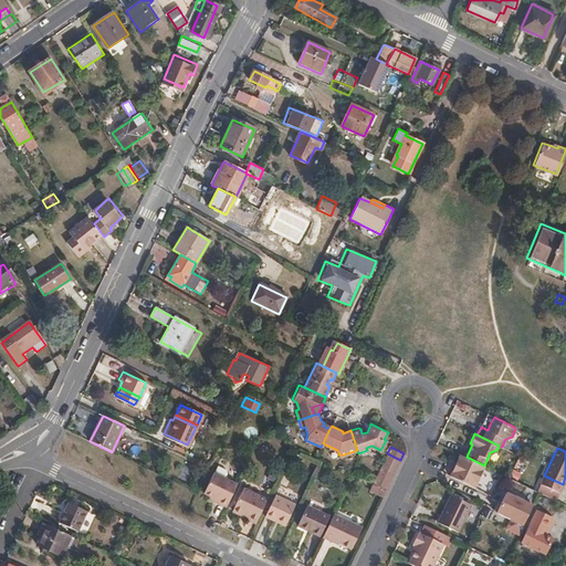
[(400,460),(387,453),(384,461),(397,468),(400,460)]
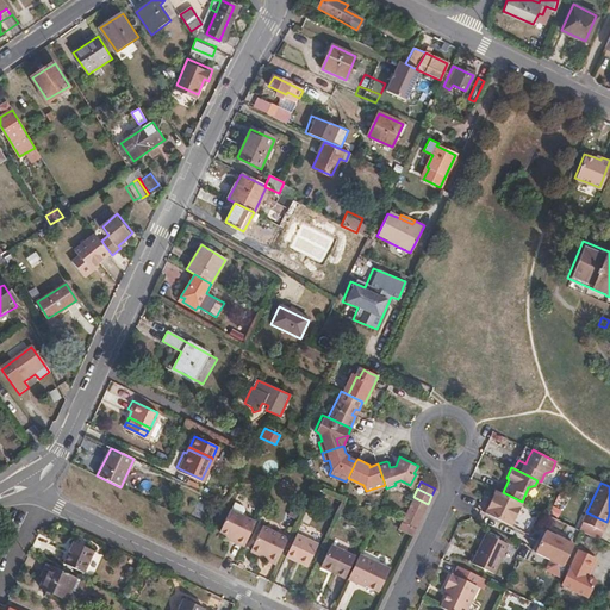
[(485,512),(512,526),(522,502),(503,492),(496,489),(485,512)]
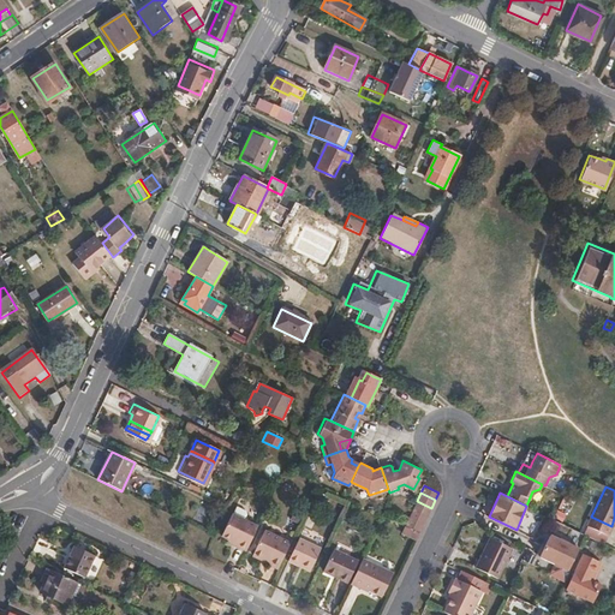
[(431,508),(417,501),(412,508),(427,515),(431,508)]
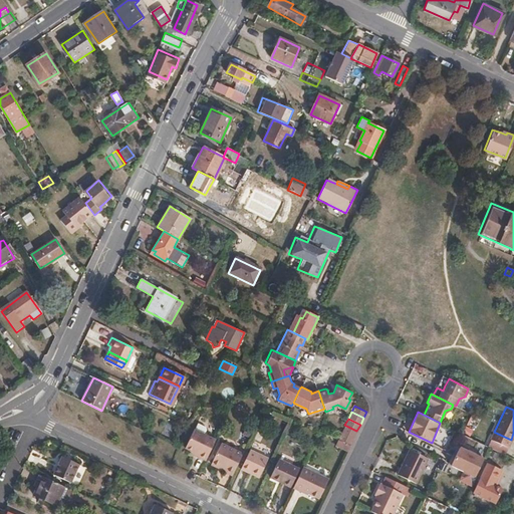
[(195,430),(194,430),(186,447),(199,454),(199,456),(206,459),(216,439),(205,434),(207,429),(206,426),(198,423),(195,430)]
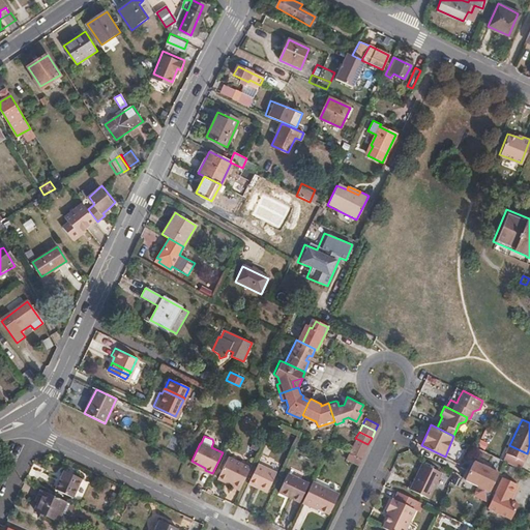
[(355,438),(352,445),(364,451),(367,444),(355,438)]
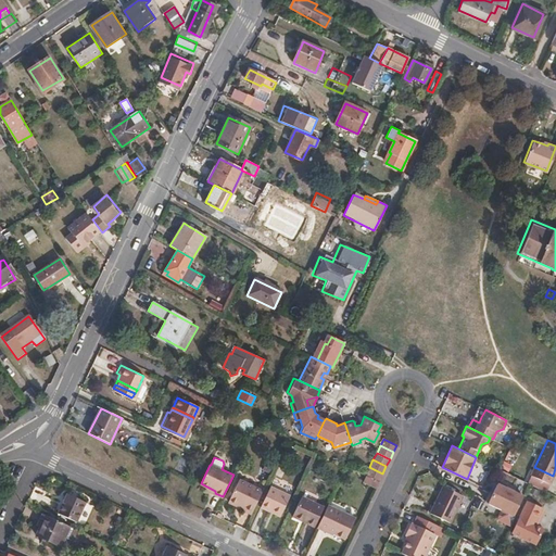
[(509,471),(512,464),(502,460),(500,468),(509,471)]
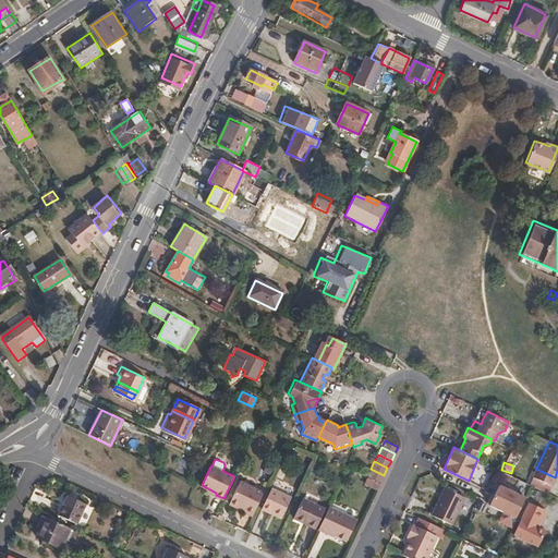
[(371,469),(367,476),(375,480),(380,483),(384,475),(371,469)]
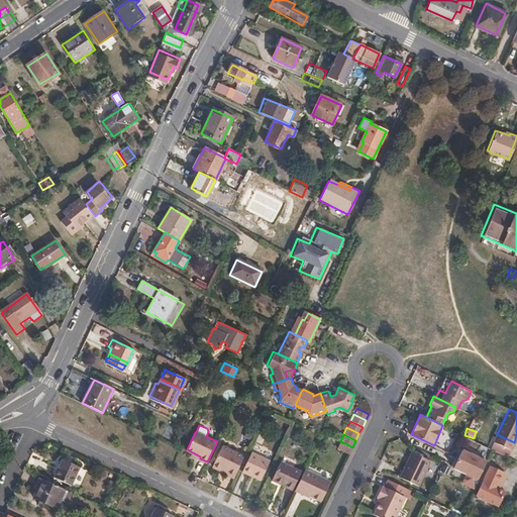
[(347,444),(340,441),(337,447),(345,451),(347,444)]
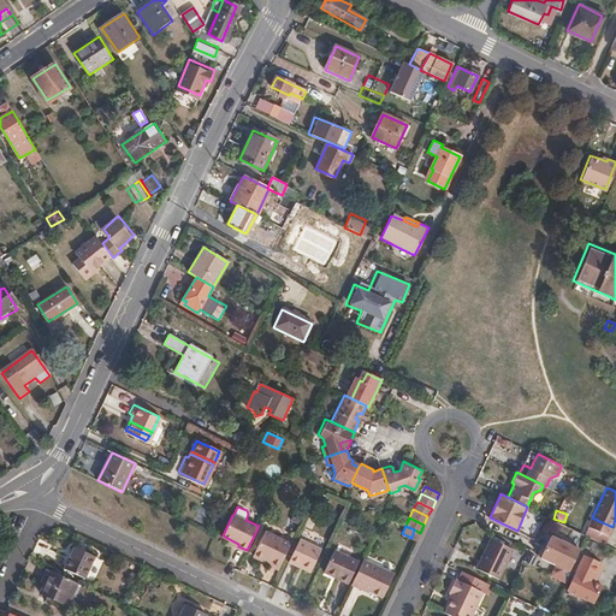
[(268,564),(278,569),(291,543),(266,529),(254,554),(270,562),(268,564)]
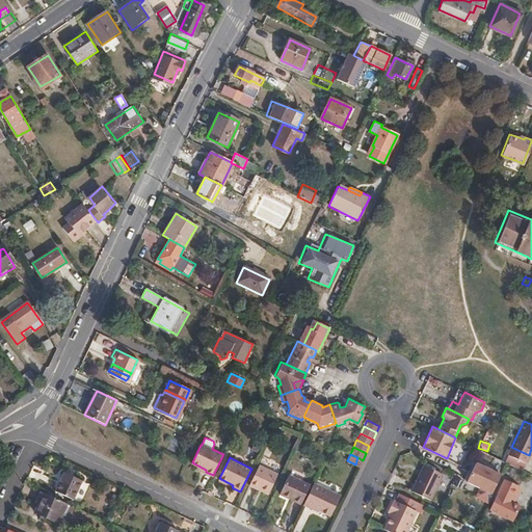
[(482,466),(475,461),(466,480),(489,493),(499,473),(489,469),(490,468),(482,464),(482,466)]
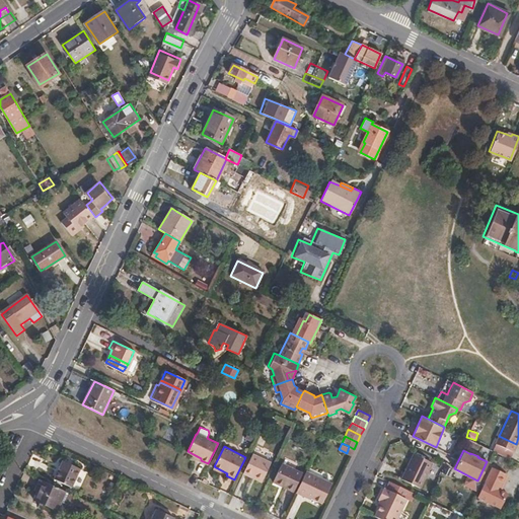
[(262,478),(270,461),(251,453),(242,472),(250,476),(251,474),(262,478)]
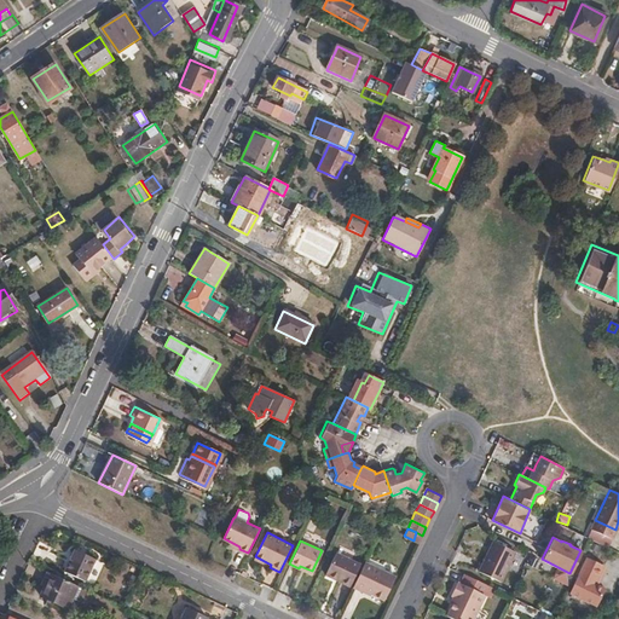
[(516,551),(493,541),(479,571),(502,580),(516,551)]
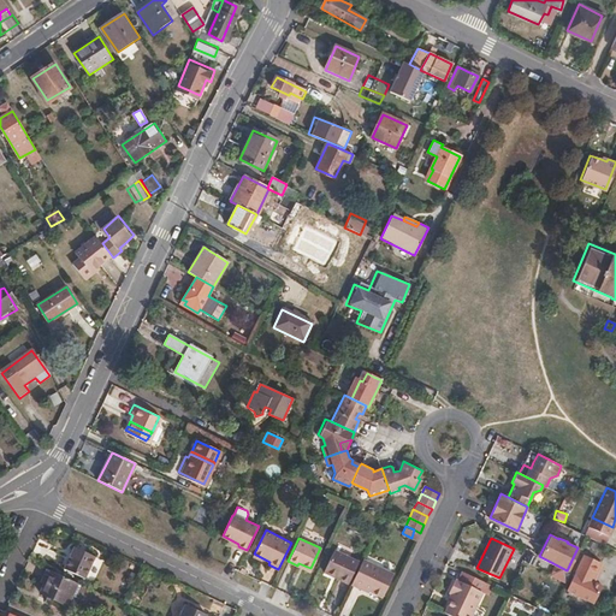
[(98,557),(76,548),(66,569),(87,579),(98,557)]
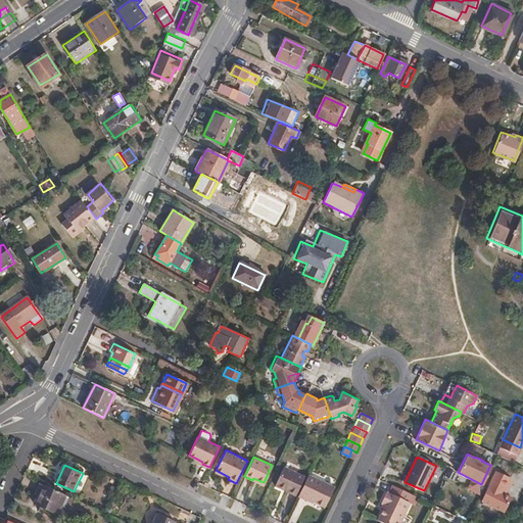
[(294,495),(303,478),(283,468),(275,485),(294,495)]
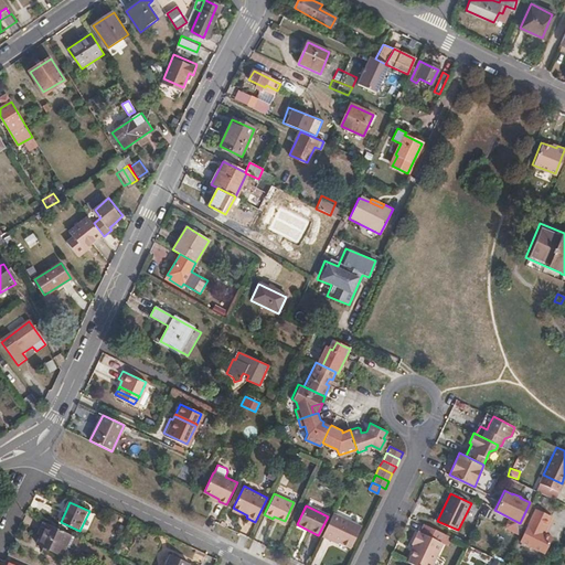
[(552,515),(536,508),(520,541),(545,553),(553,536),(541,531),(543,526),(545,528),(552,515)]
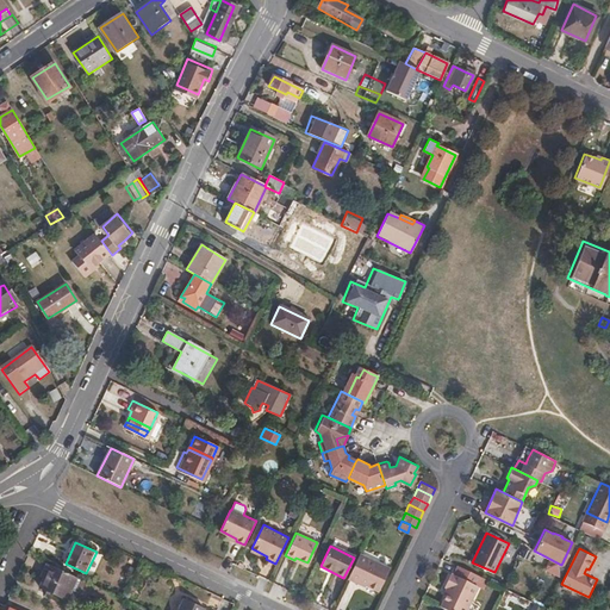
[(390,567),(360,553),(348,577),(378,590),(390,567)]
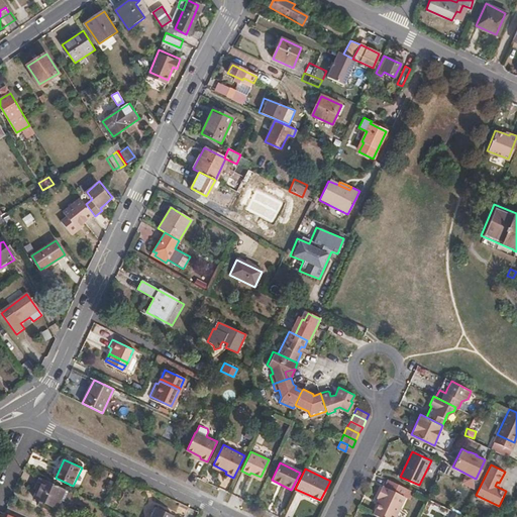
[(236,490),(241,492),(246,476),(240,474),(236,490)]
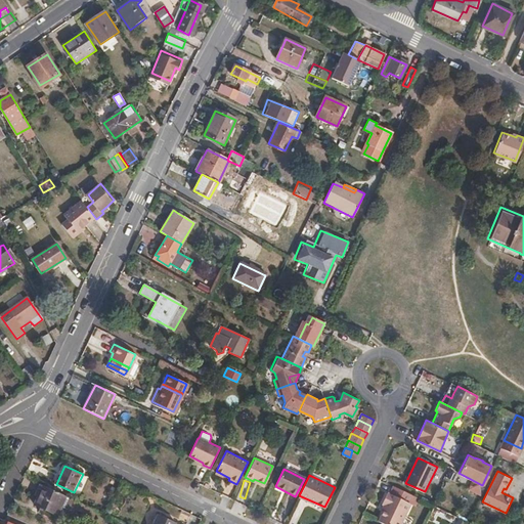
[(43,486),(38,483),(35,491),(39,493),(43,486)]
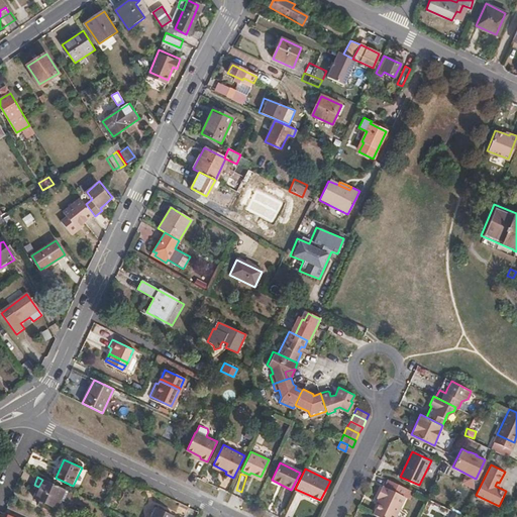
[(460,485),(471,487),(473,479),(462,477),(460,485)]
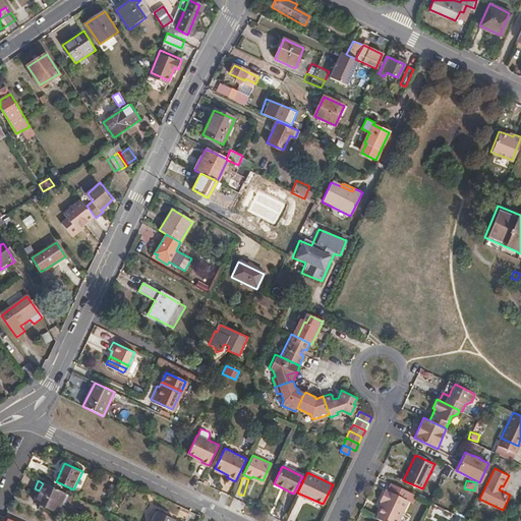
[(382,508),(377,518),(382,520),(398,520),(408,500),(411,493),(391,482),(388,489),(385,488),(380,501),(382,502),(384,503),(382,508)]
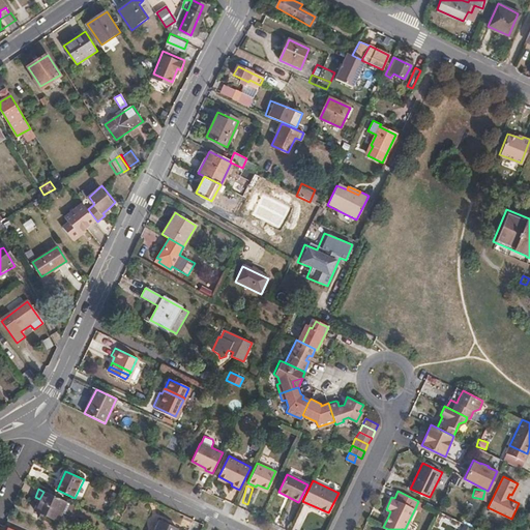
[(43,492),(39,499),(34,510),(58,521),(66,501),(43,492)]
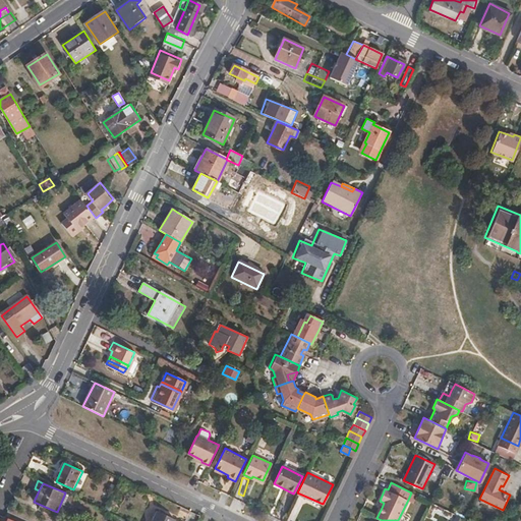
[(411,493),(408,500),(414,503),(417,496),(411,493)]
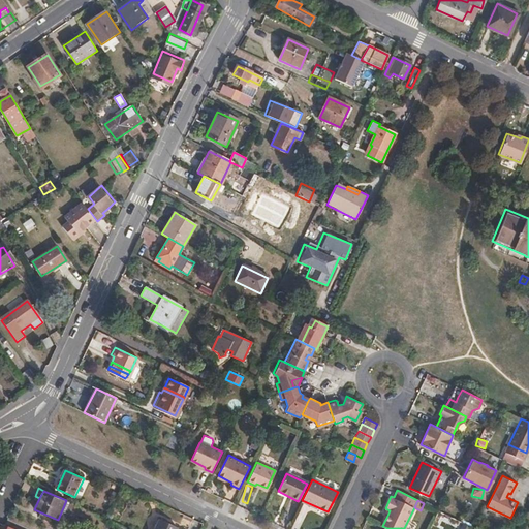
[(94,522),(98,515),(76,505),(72,511),(94,522)]
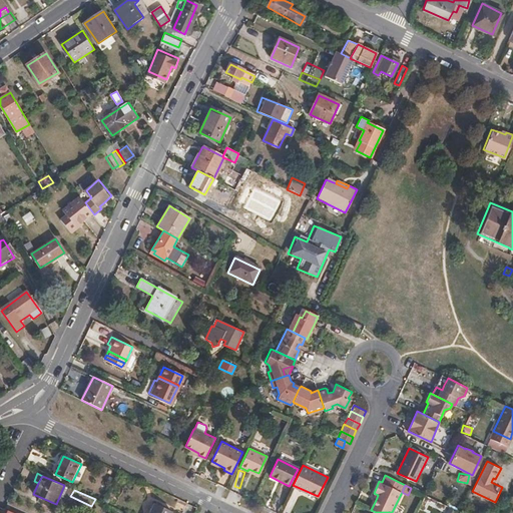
[(440,511),(443,505),(424,496),(416,512),(429,512),(432,507),(440,511)]
